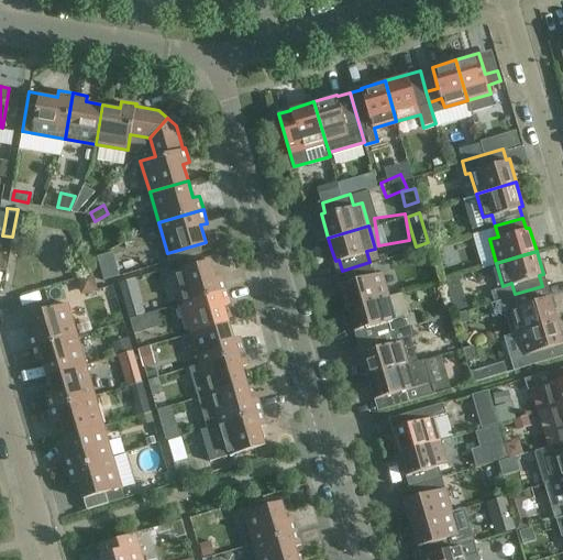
[(173,271),(181,302),(227,288),(222,275),(216,277),(211,260),(173,271)]
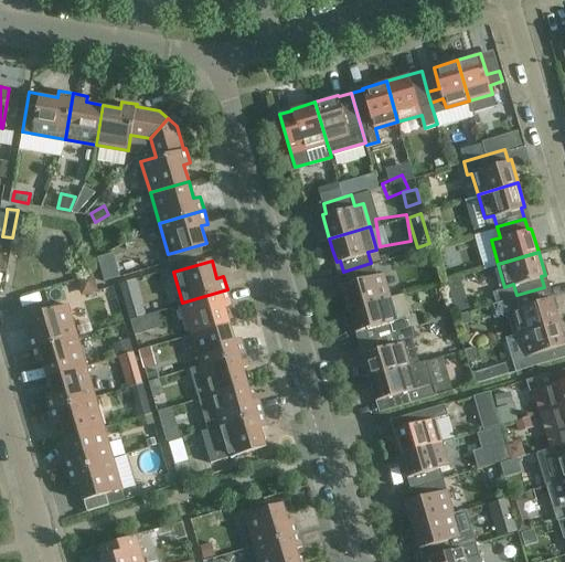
[(342,284),(350,307),(390,295),(383,272),(374,274),(371,263),(343,272),(347,282),(342,284)]
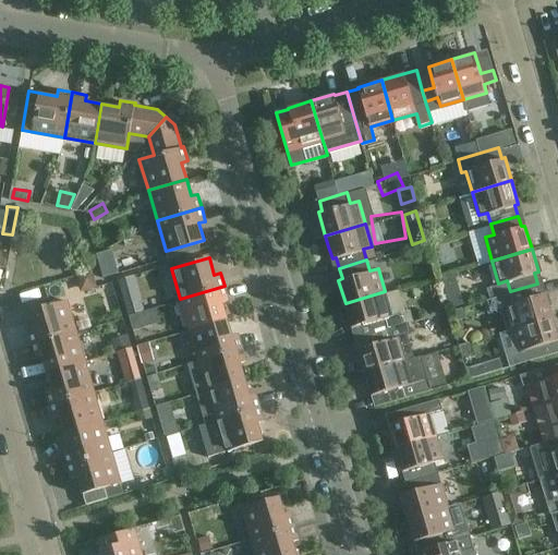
[(96,285),(94,277),(92,269),(74,275),(80,290),(96,286),(96,285)]
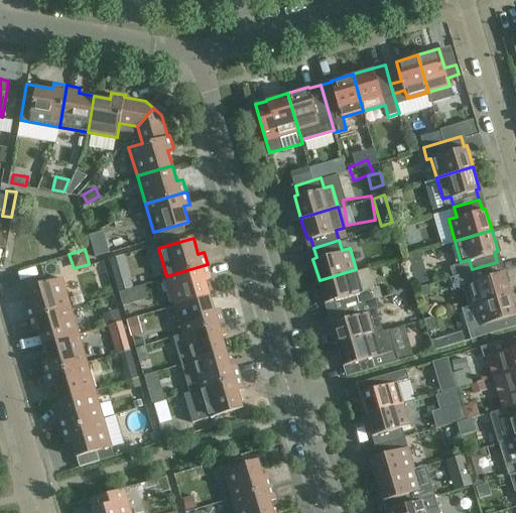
[(109,257),(114,273),(127,269),(123,253),(109,257)]
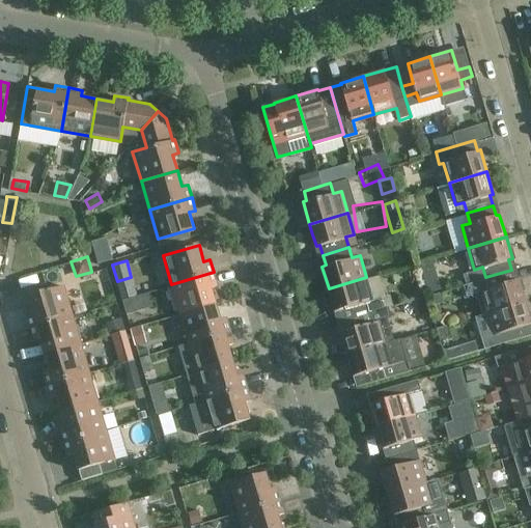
[(488,287),(480,289),(477,290),(483,313),(486,312),(525,301),(519,278),(514,279),(511,270),(485,277),(488,287)]
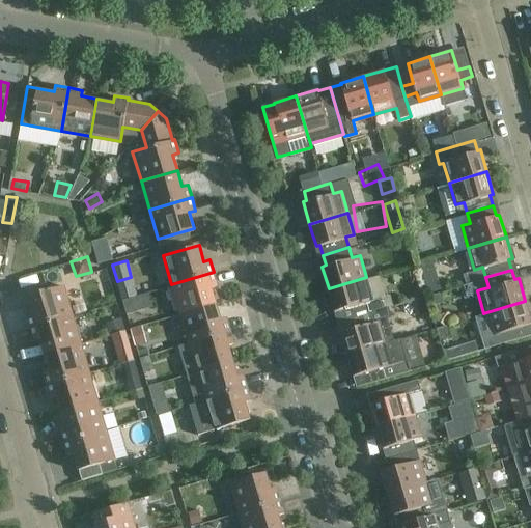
[(435,271),(422,274),(425,287),(438,284),(435,271)]
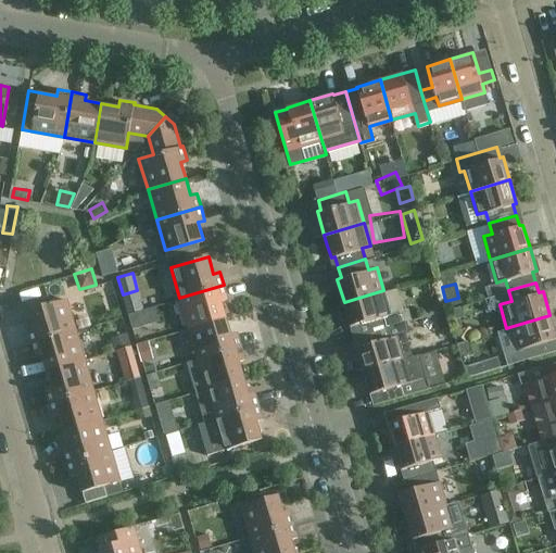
[(227,299),(224,285),(179,298),(188,328),(226,317),(222,300),(227,299)]
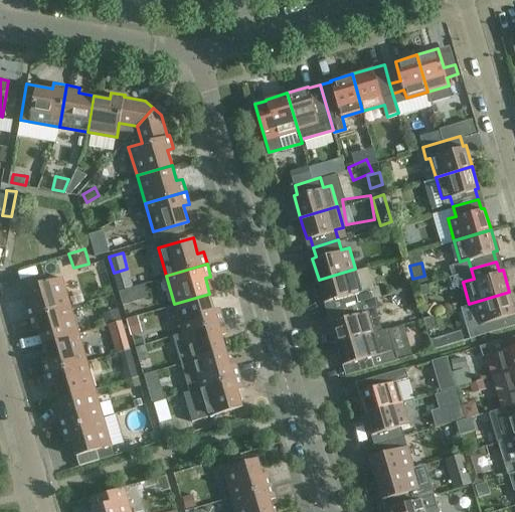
[(369,297),(373,296),(370,286),(361,288),(355,269),(319,280),(325,301),(328,300),(331,310),(357,303),(370,299),(369,297)]
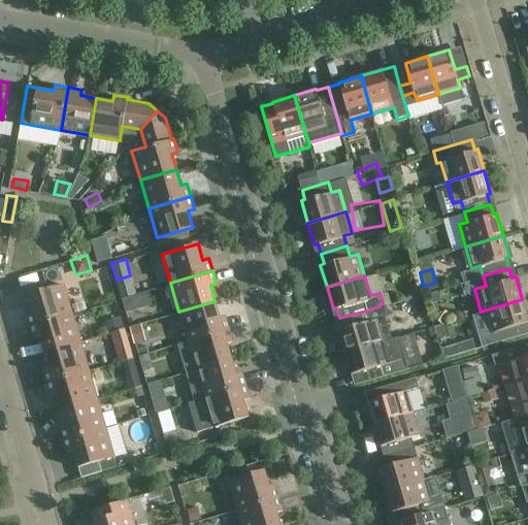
[(30,324),(72,312),(64,283),(28,293),(32,309),(27,312),(30,324)]
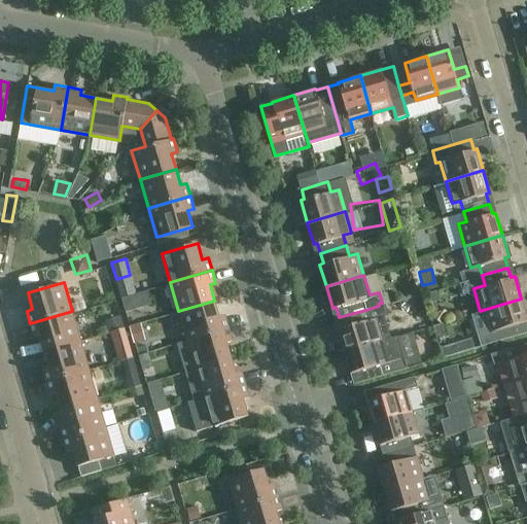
[(121,295),(127,313),(143,308),(139,291),(121,295)]
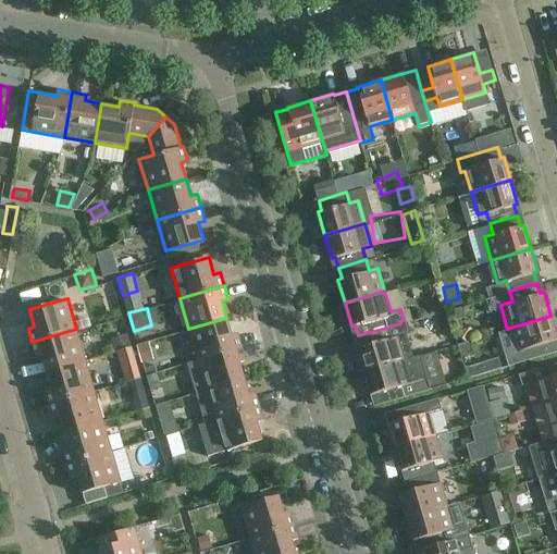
[(556,337),(551,316),(510,328),(518,351),(505,354),(508,365),(556,351),(554,340),(556,337)]
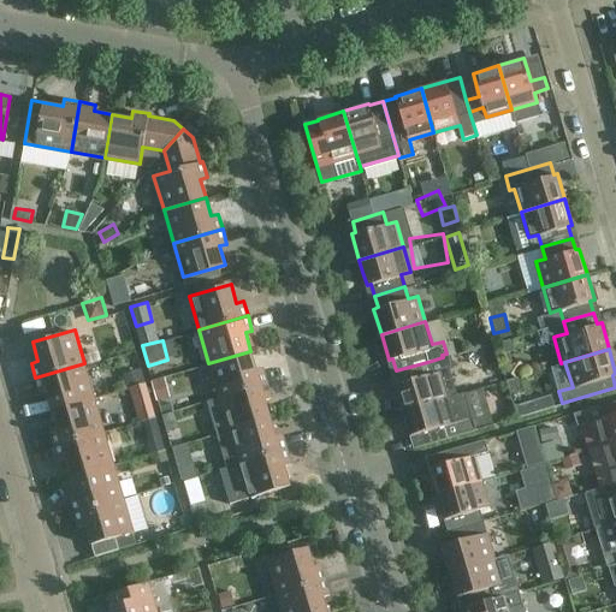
[(99,351),(86,355),(87,363),(101,358),(99,351)]
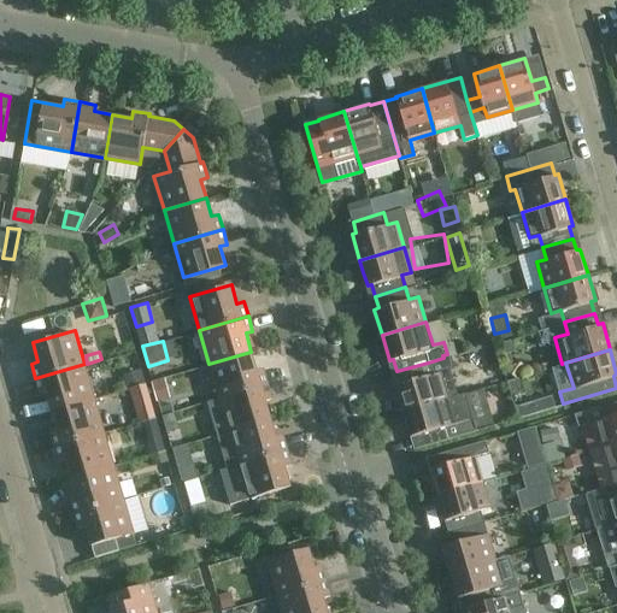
[(251,352),(209,364),(218,396),(268,382),(263,367),(257,370),(251,352)]
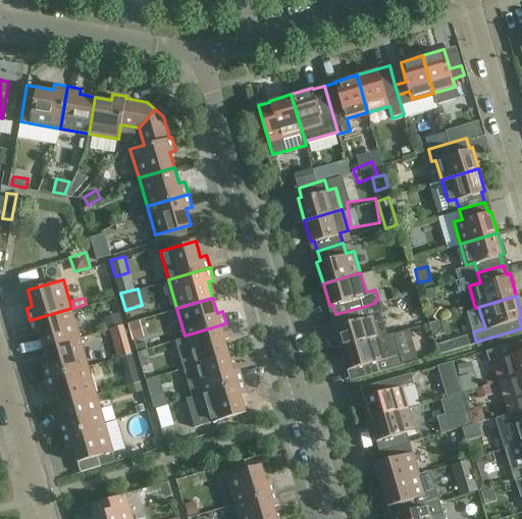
[(380,310),(382,310),(385,309),(382,299),(378,300),(374,301),(375,303),(362,307),(335,314),(338,324),(335,325),(342,347),(387,333),(380,310)]
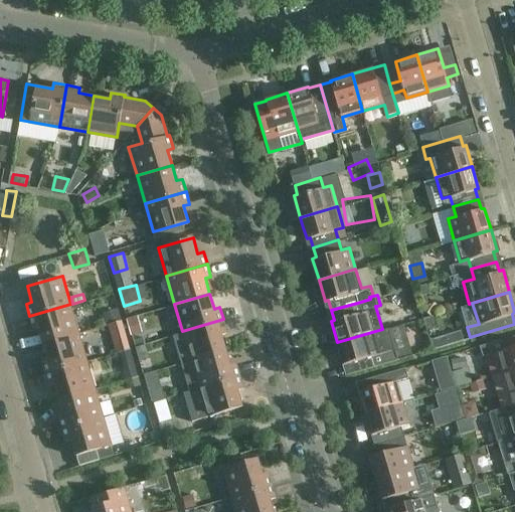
[(419,317),(414,297),(401,300),(407,321),(419,317)]
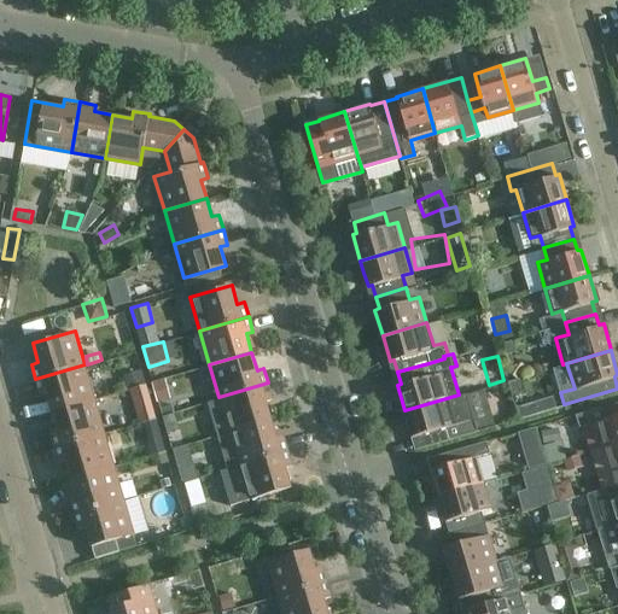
[(506,370),(518,378),(526,366),(514,358),(506,370)]
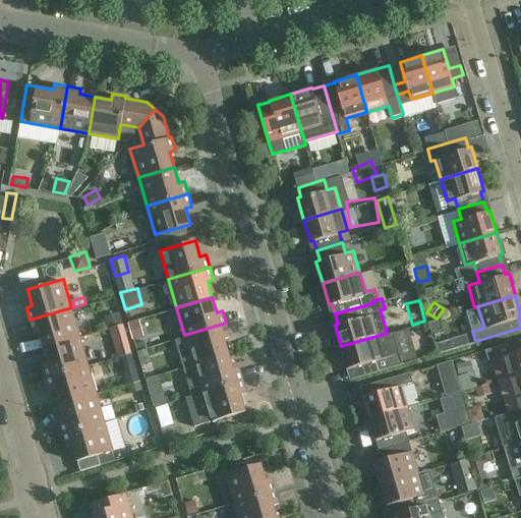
[(40,331),(44,346),(79,336),(71,307),(30,320),(34,333),(40,331)]
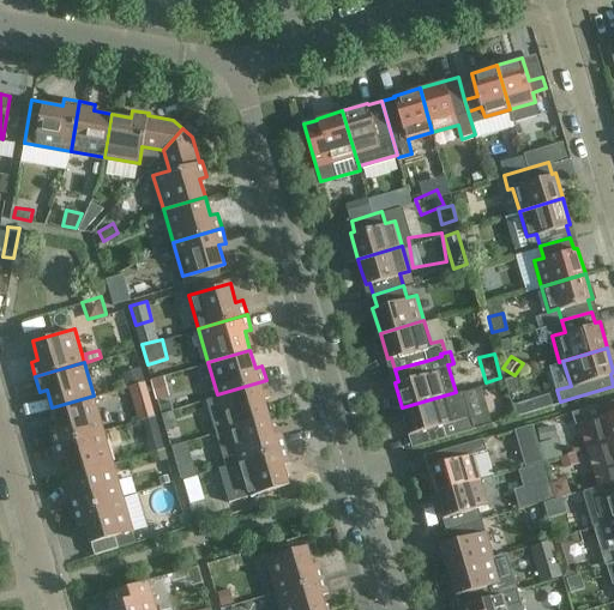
[(131,386),(145,381),(140,366),(122,372),(127,387),(131,386)]
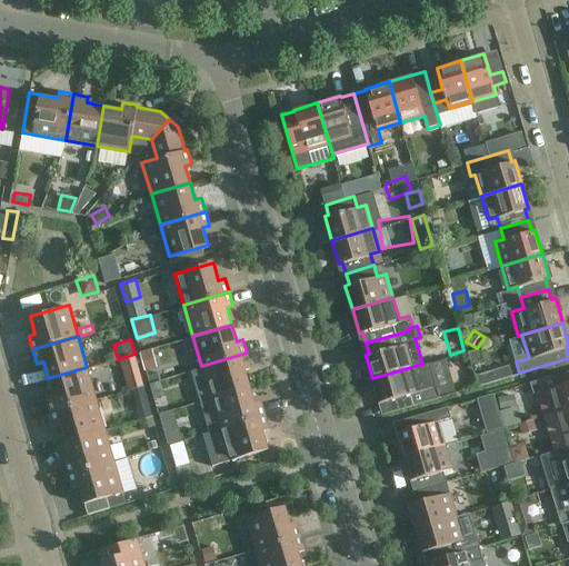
[(140,350),(146,368),(157,366),(151,347),(140,350)]
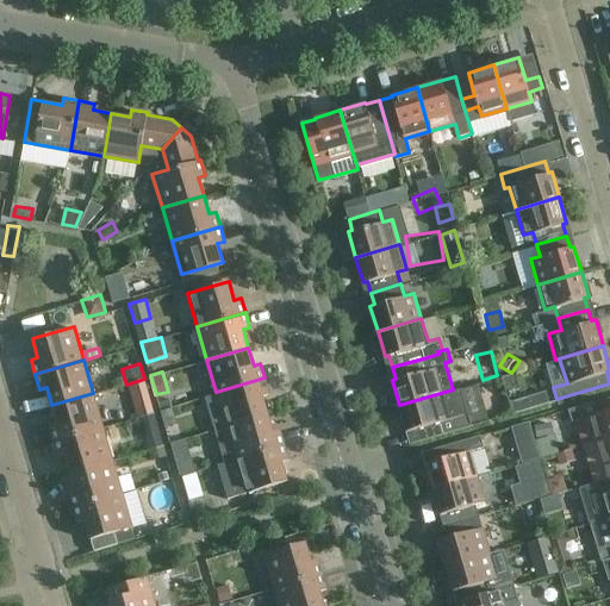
[(265,378),(216,392),(205,395),(215,429),(225,425),(267,413),(262,395),(269,393),(265,378)]
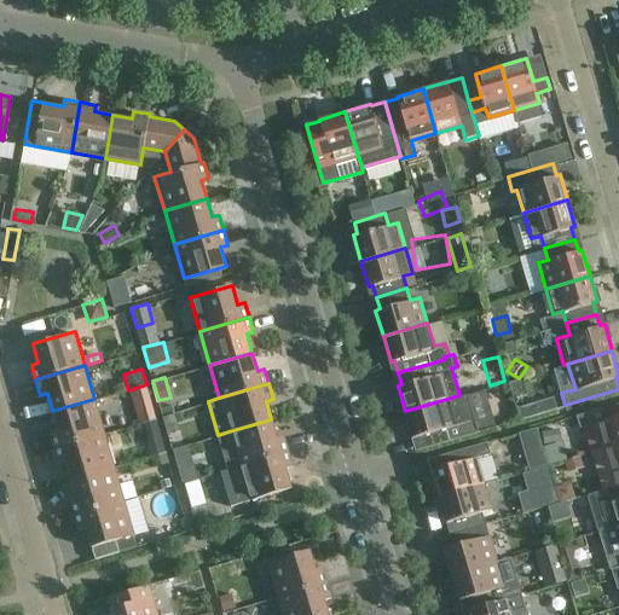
[(145,421),(156,418),(146,384),(132,389),(142,422),(145,421)]
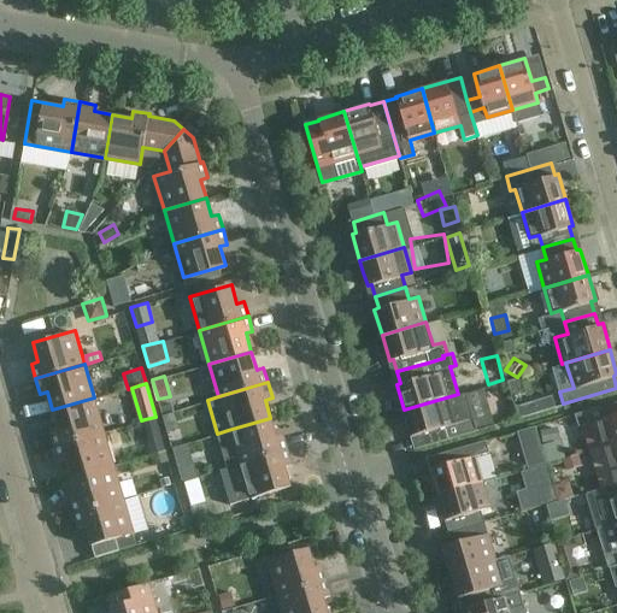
[(404,410),(407,422),(411,435),(416,434),(419,446),(477,429),(474,417),(472,417),(465,393),(458,394),(404,410)]
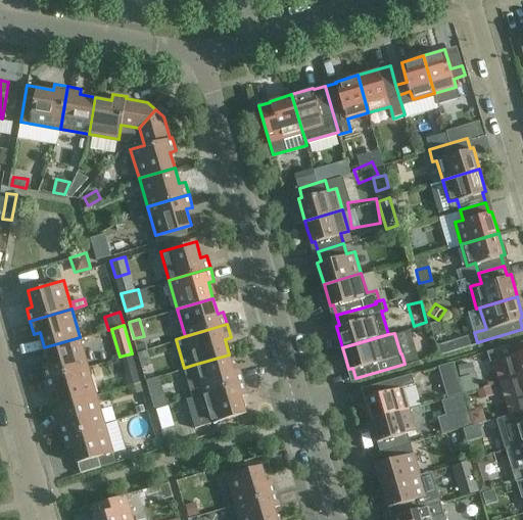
[(80,337),(44,347),(49,364),(43,365),(47,378),(88,366),(80,337)]
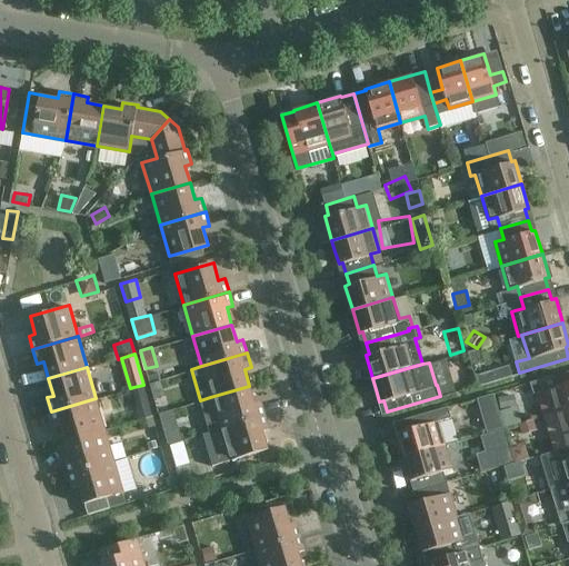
[(488,381),(503,377),(500,367),(487,370),(488,374),(487,378),(488,381)]
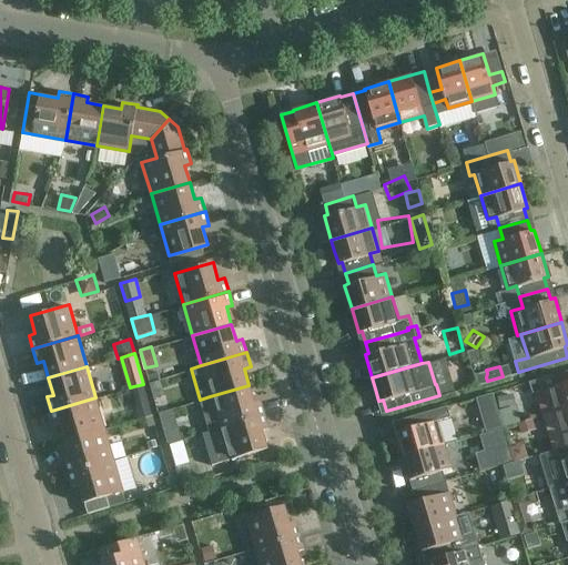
[(567,369),(528,381),(531,392),(536,391),(543,414),(553,412),(553,411),(567,405),(567,369)]
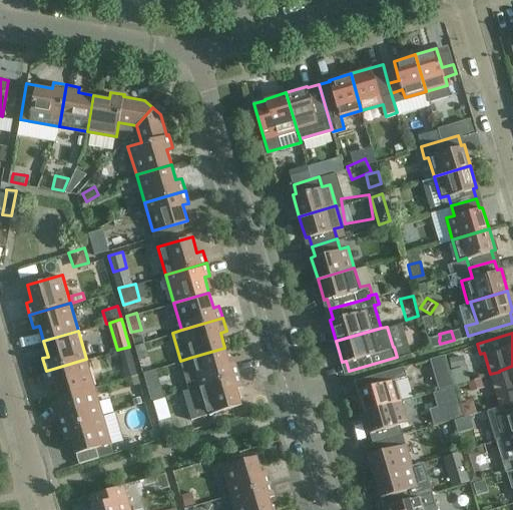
[(188,389),(198,386),(238,374),(235,361),(229,363),(224,348),(189,358),(180,361),(188,389)]
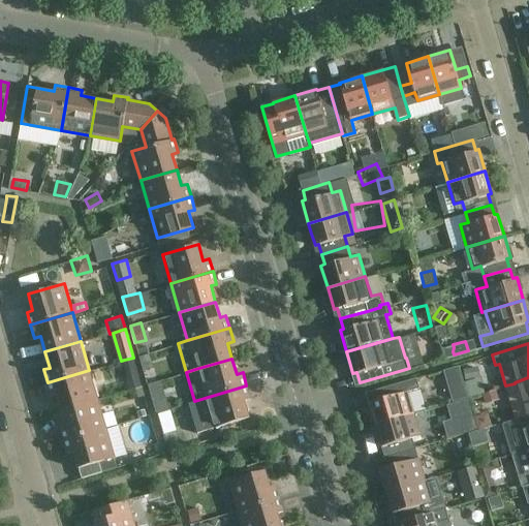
[(468,396),(464,381),(459,364),(443,369),(453,401),(468,396)]
